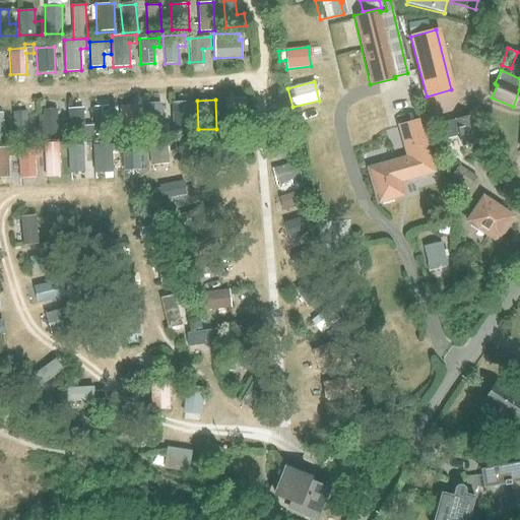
[(172,102),(173,133),(197,131),(197,122),(189,122),(188,102),(172,102)]
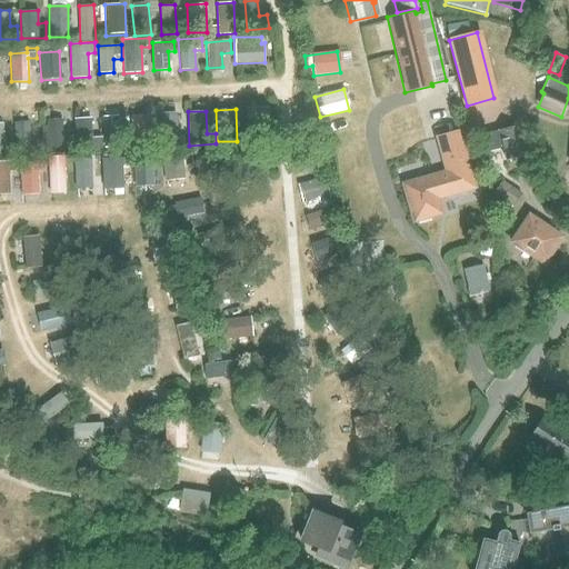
[(160,143),(160,148),(188,147),(188,138),(178,138),(177,112),(157,112),(158,143),(160,143)]
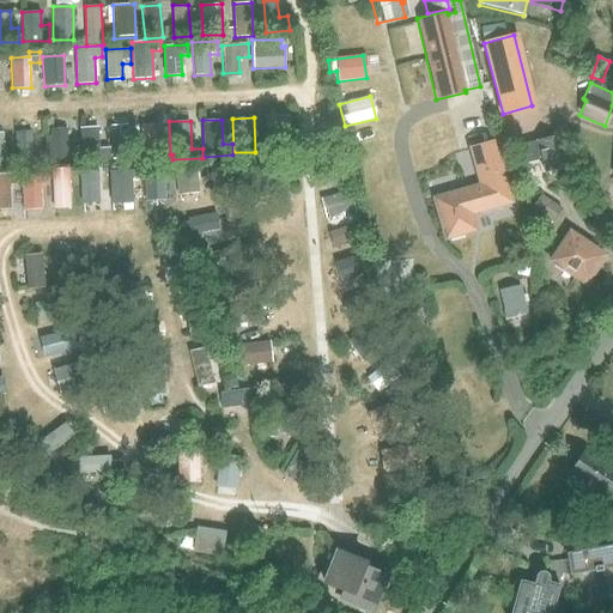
[(109,126),(113,159),(137,157),(135,150),(129,150),(127,123),(109,126)]
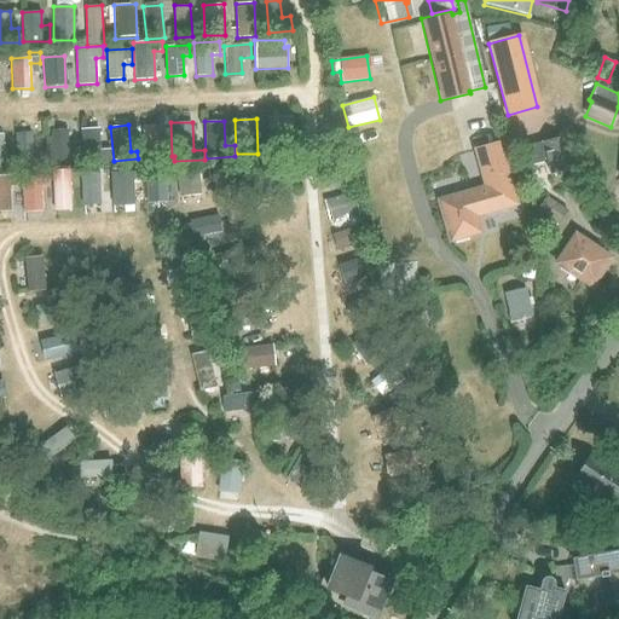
[(143,125),(143,158),(161,157),(160,125),(143,125)]
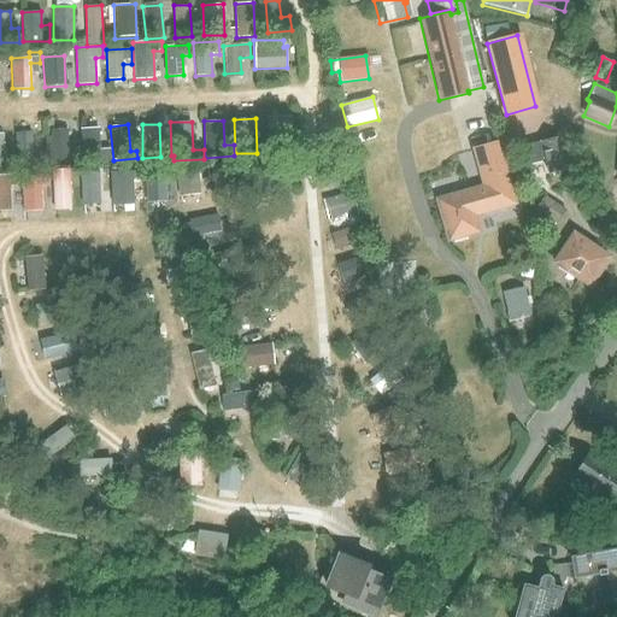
[(56,160),(69,159),(68,128),(50,129),(50,136),(43,136),(45,165),(56,165),(56,160)]
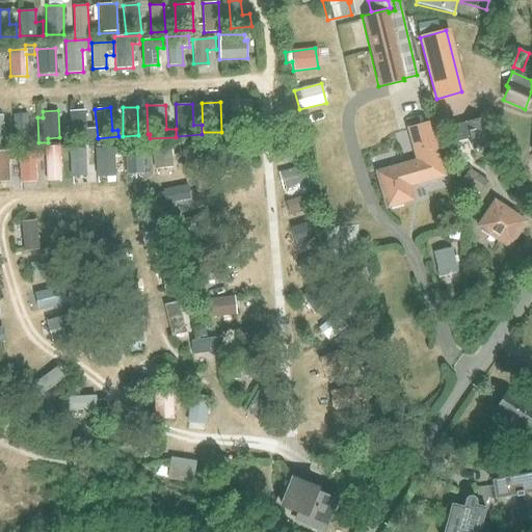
[(70,111),(71,143),(97,141),(96,129),(86,129),(85,110),(70,111)]
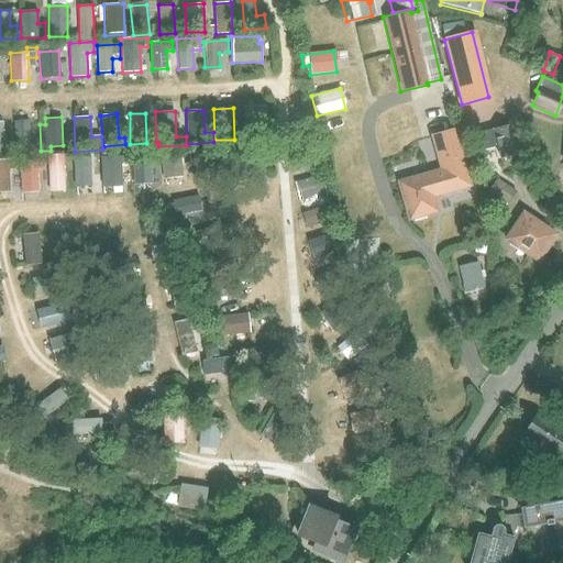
[(39,145),(31,145),(29,120),(13,121),(15,153),(39,152),(39,145)]
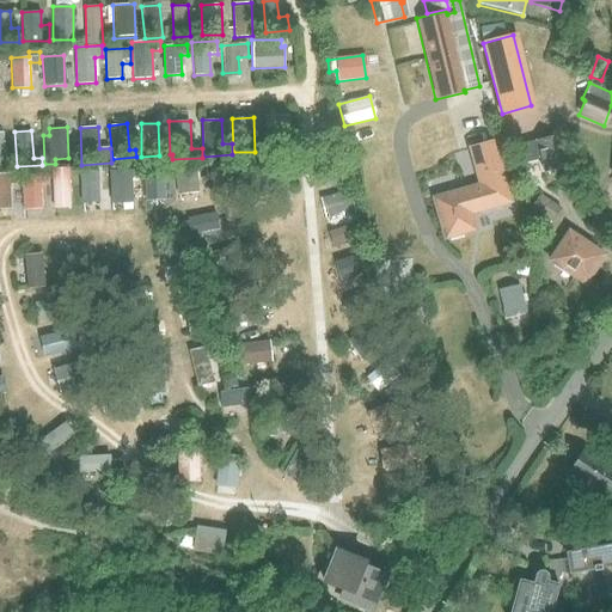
[(537,142),(522,146),(527,164),(542,159),(545,173),(546,173),(549,176),(558,173),(560,170),(563,169),(555,136),(537,142)]
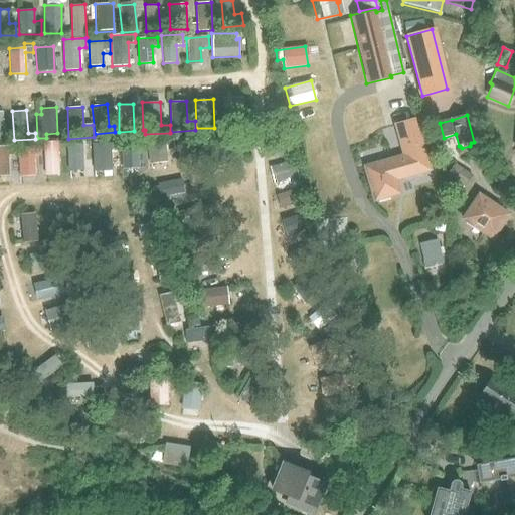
[(366,168),(375,198),(397,192),(394,179),(428,170),(414,120),(396,125),(404,157),(366,168)]
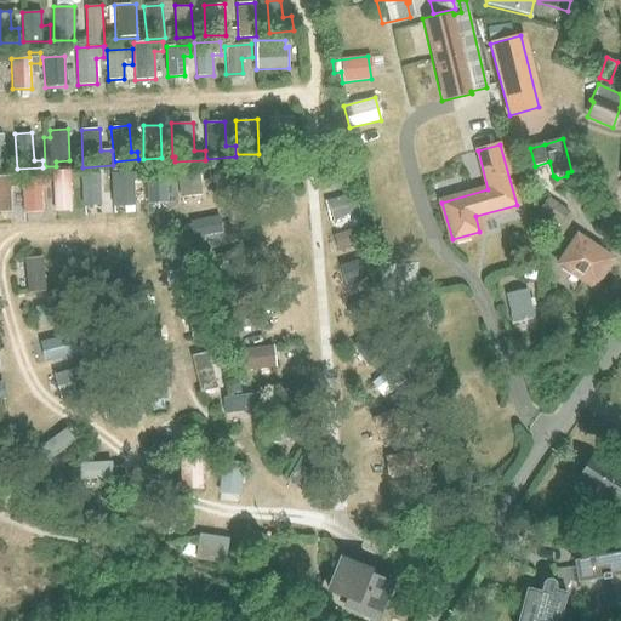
[(320,170),(324,187),(347,182),(343,165),(320,170)]
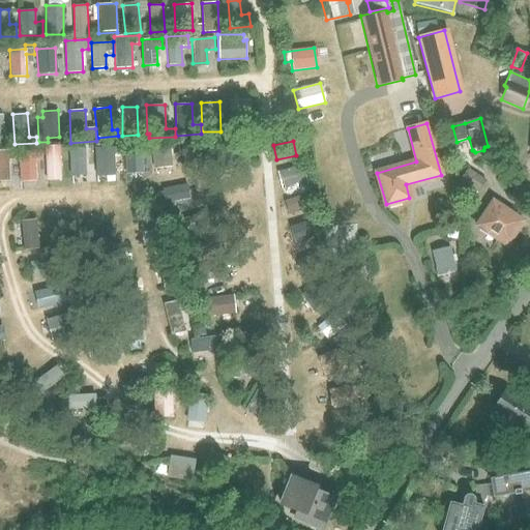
[(183,144),(186,170),(201,168),(198,142),(183,144)]
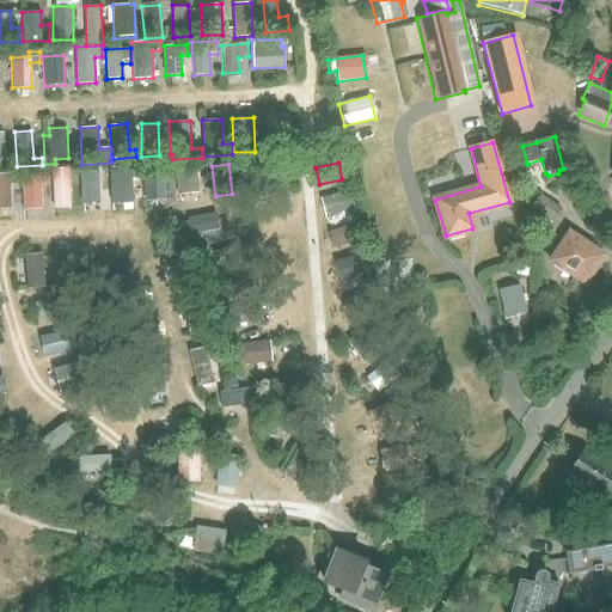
[(204,165),(195,166),(175,169),(177,195),(199,193),(197,179),(206,178),(204,165)]
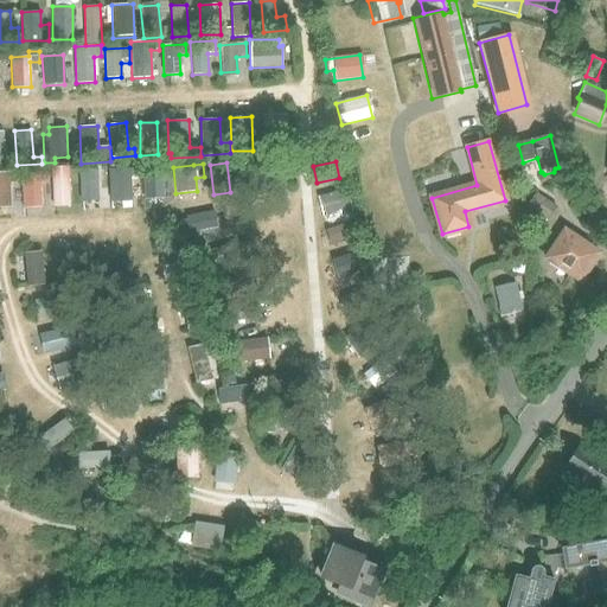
[(163,196),(161,178),(172,177),(171,165),(140,167),(142,197),(163,196)]
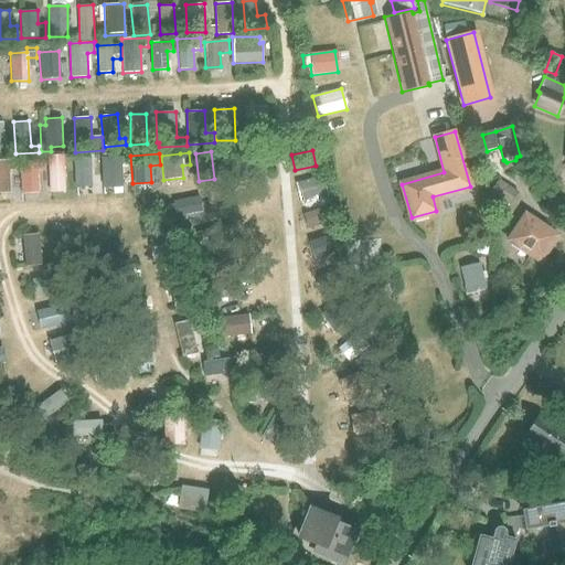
[(48,156),(50,192),(64,192),(63,155),(48,156)]
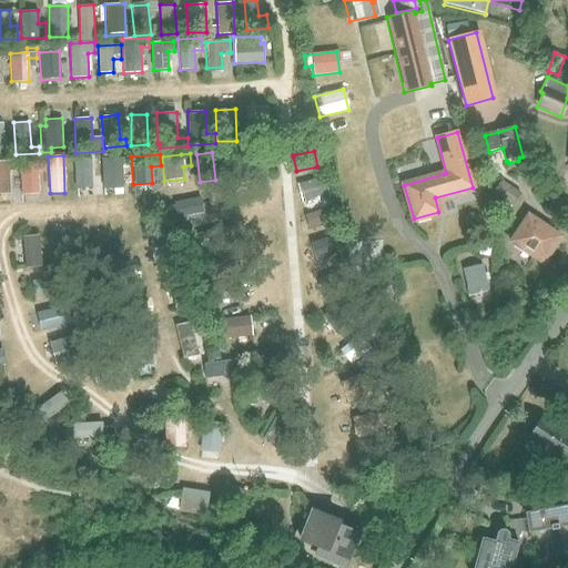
[(101,158),(103,189),(123,188),(121,156),(101,158)]
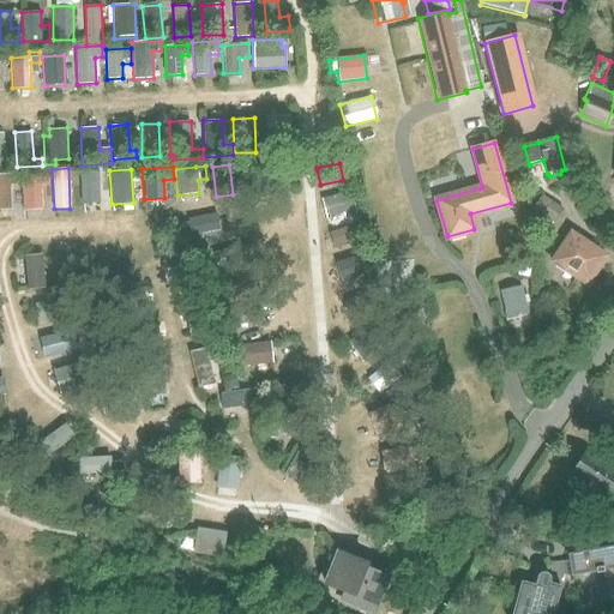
[(79,172),(82,204),(100,204),(97,172),(79,172)]
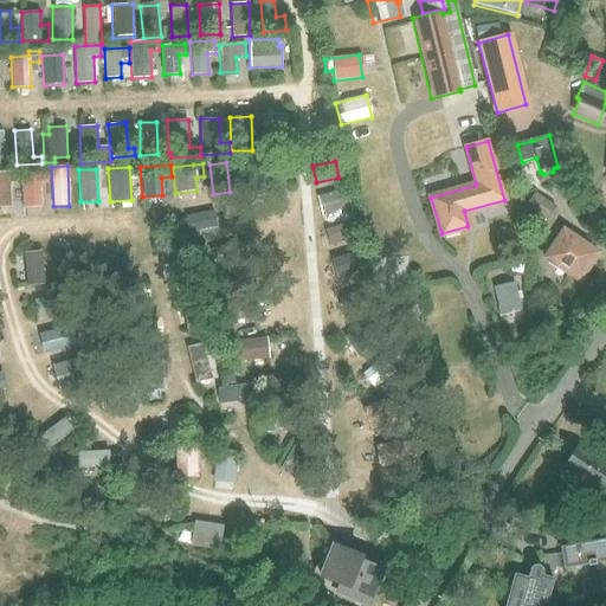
[(0,172),(0,207),(11,206),(10,182),(17,181),(15,172),(8,172),(0,172)]
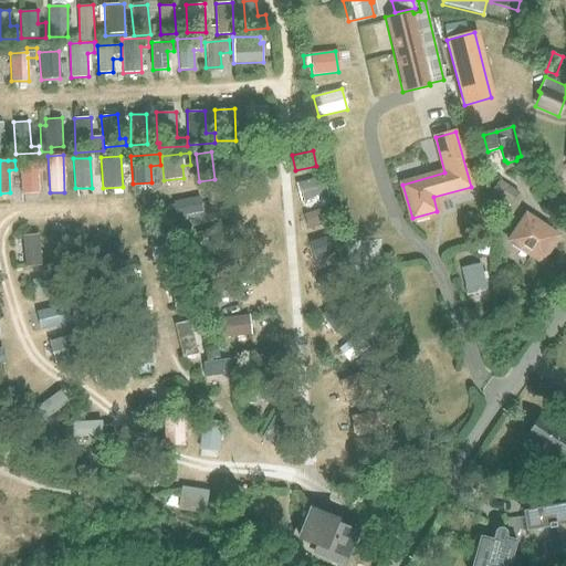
[(45,160),(19,163),(21,191),(40,190),(38,171),(45,170),(45,163),(45,160)]
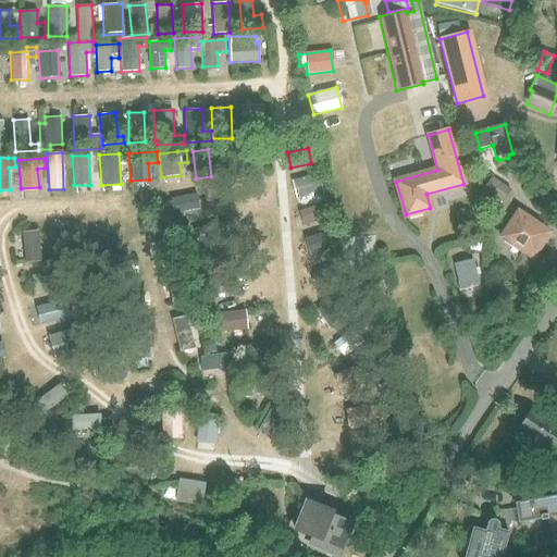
[(311,195),(323,192),(318,173),(291,180),(296,197),(310,193),(311,195)]
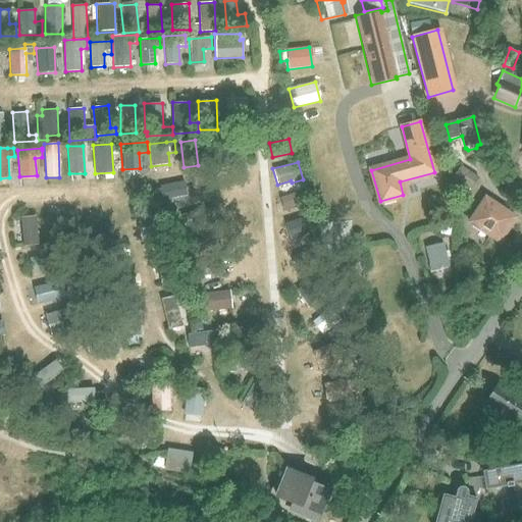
[(454,177),(471,188),(476,179),(459,168),(454,177)]
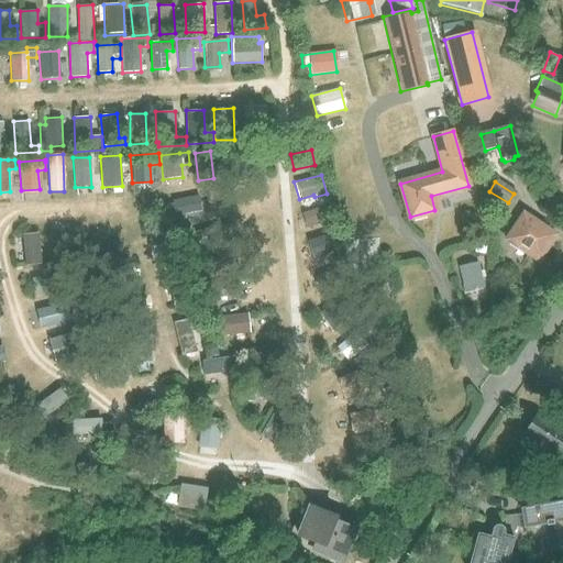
[(173,200),(175,217),(202,211),(199,195),(173,200)]
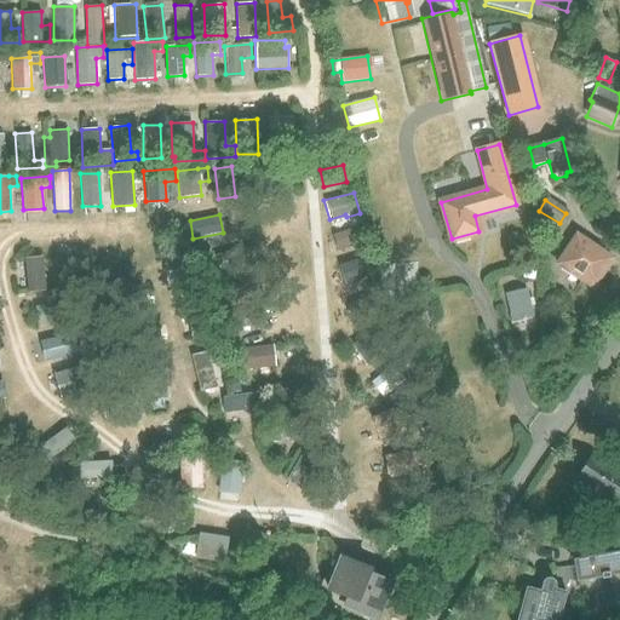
[(546,222),(541,229),(550,235),(556,228),(546,222)]
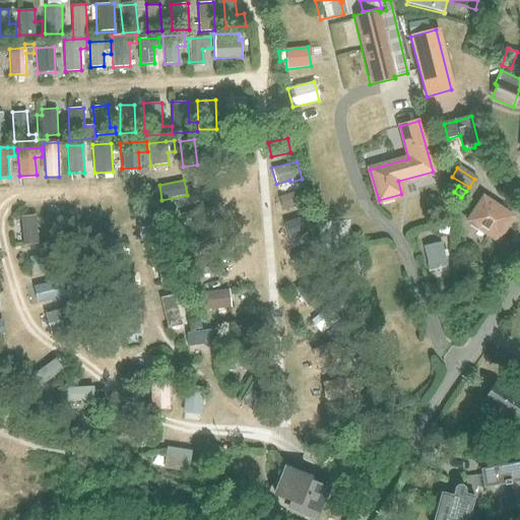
[(278,196),(282,210),(304,203),(300,190),(278,196)]
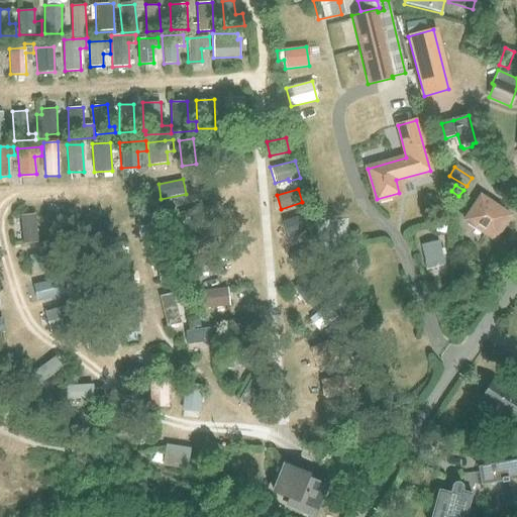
[(466,219),(495,239),(511,216),(481,196),(466,219)]
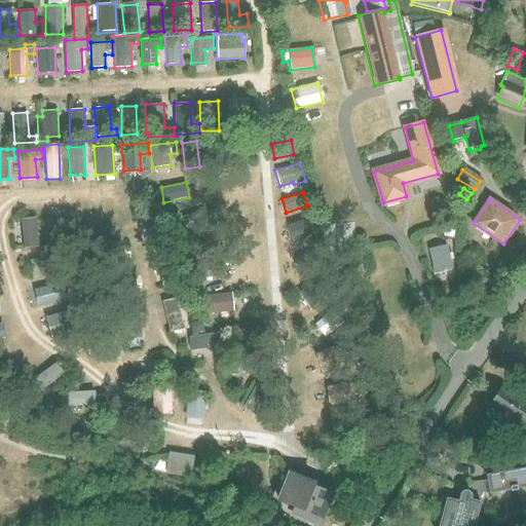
[(181,217),(183,230),(185,236),(194,234),(192,228),(208,225),(204,212),(181,217)]
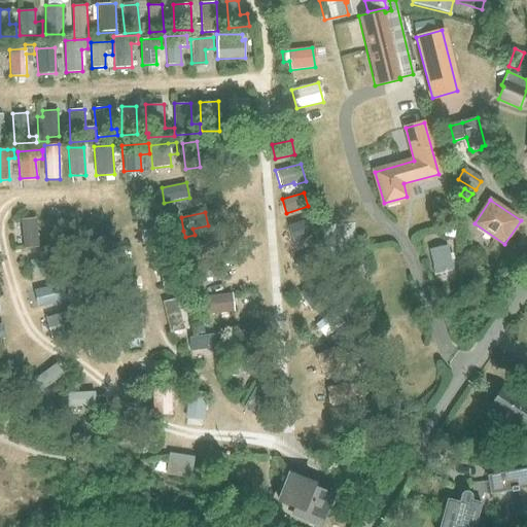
[(21,219),(23,249),(39,247),(36,217),(21,219)]
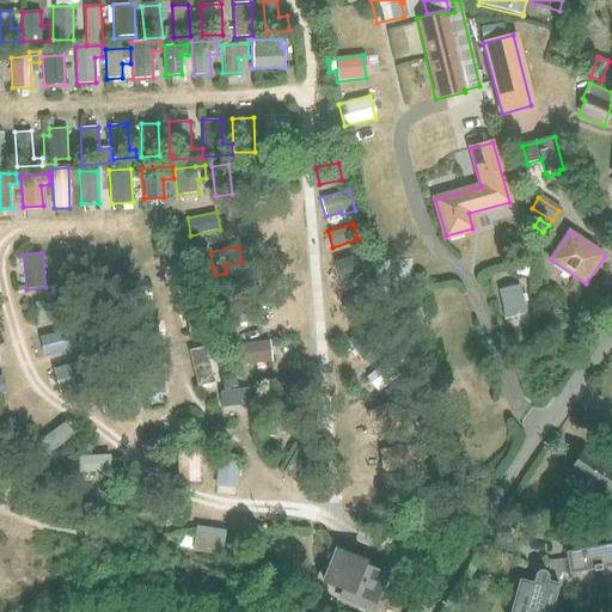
[(55,254),(57,283),(75,282),(73,252),(55,254)]
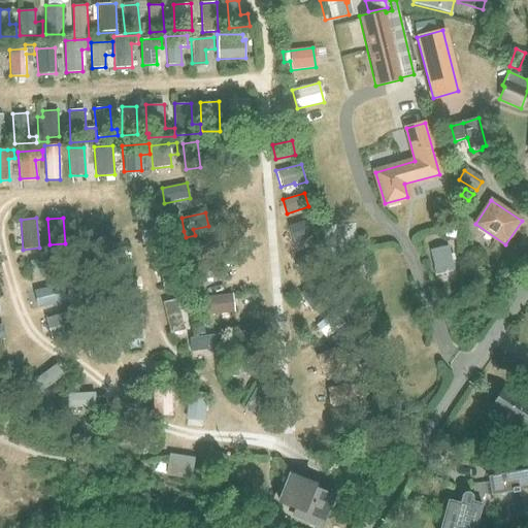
[(75,246),(92,254),(103,226),(87,219),(75,246)]
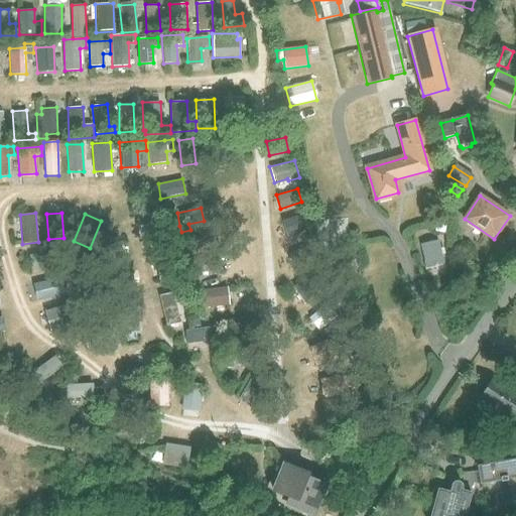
[(280,221),(286,236),(306,230),(302,214),(280,221)]
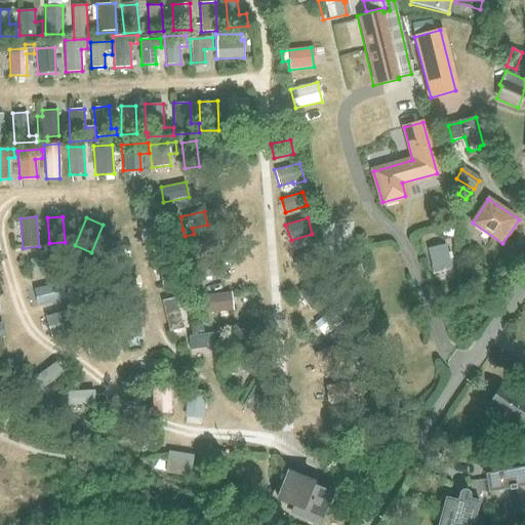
[(146,229),(152,253),(164,249),(158,226),(146,229)]
